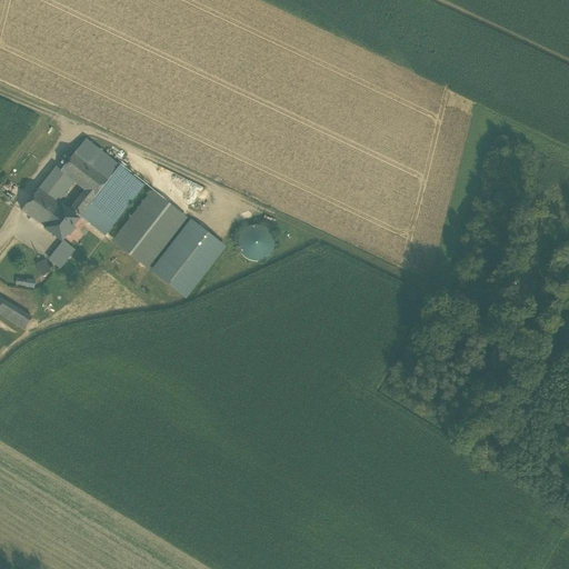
[(86,140),(60,171),(73,182),(85,191),(93,199),(119,167),(86,140)]
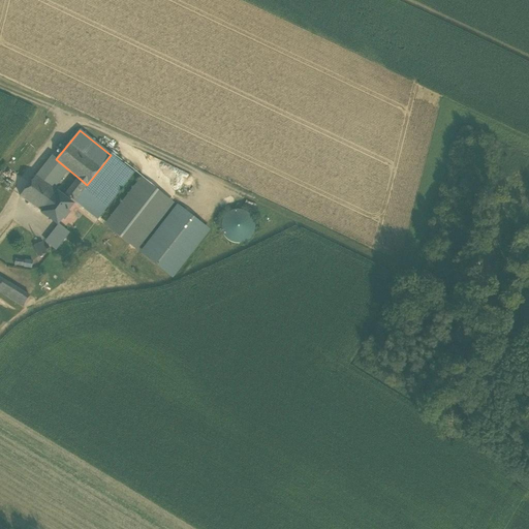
[(133,173),(111,155),(87,185),(73,201),(97,220),(133,173)]
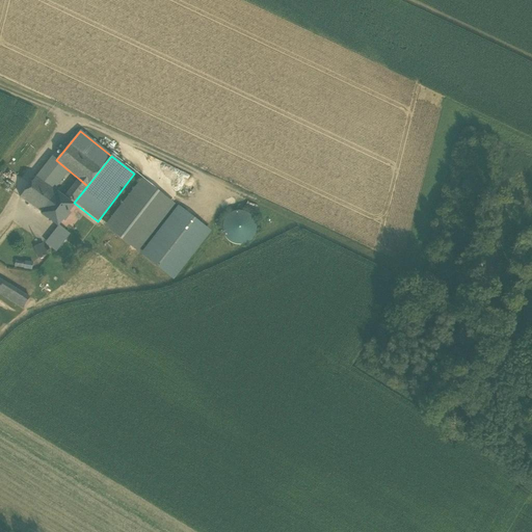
[(52,157),(35,178),(53,190),(69,170),(56,160),(52,157)]
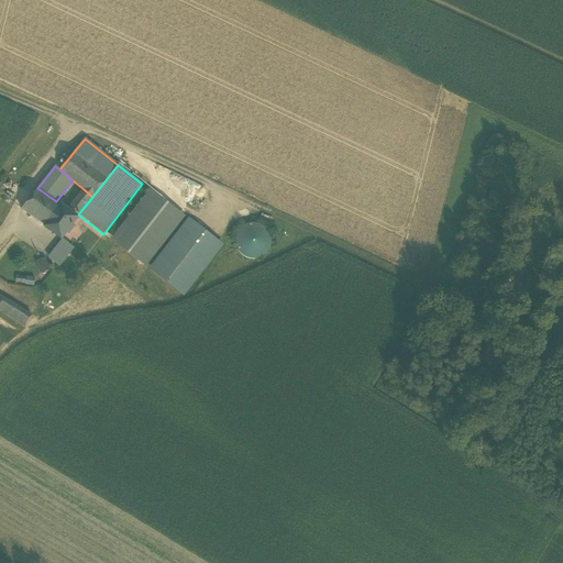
[(44,225),(61,205),(56,201),(37,188),(21,209),(44,225)]
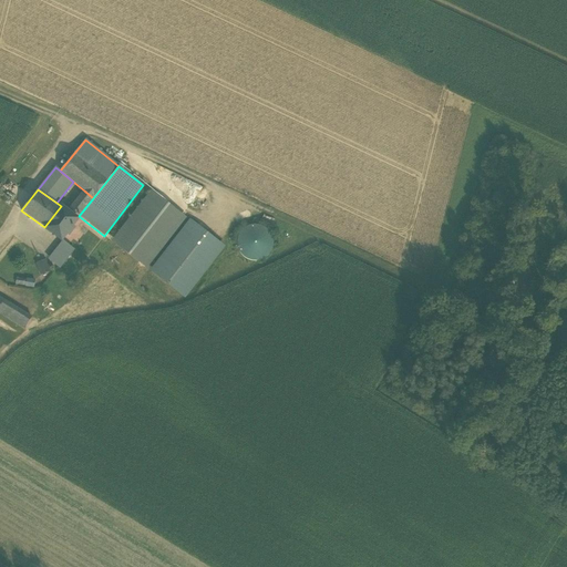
[(79,216),(93,198),(84,191),(70,208),(79,216)]
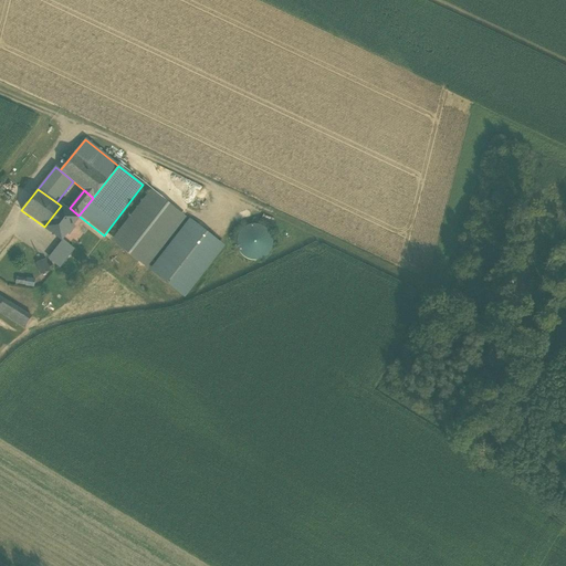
[(186,218),(150,191),(111,241),(146,269),(186,218)]
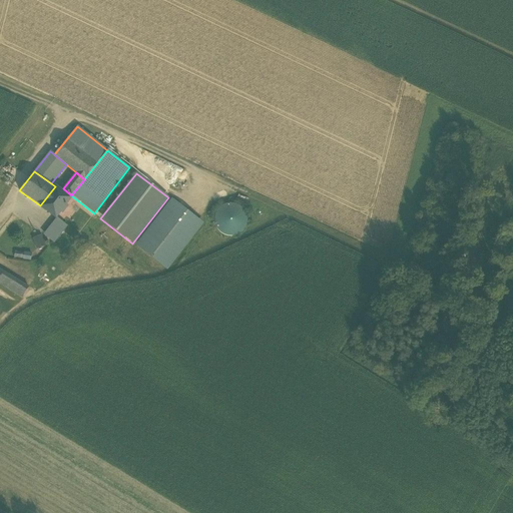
[(55,186),(40,205),(55,215),(71,195),(63,188),(61,191),(55,186)]
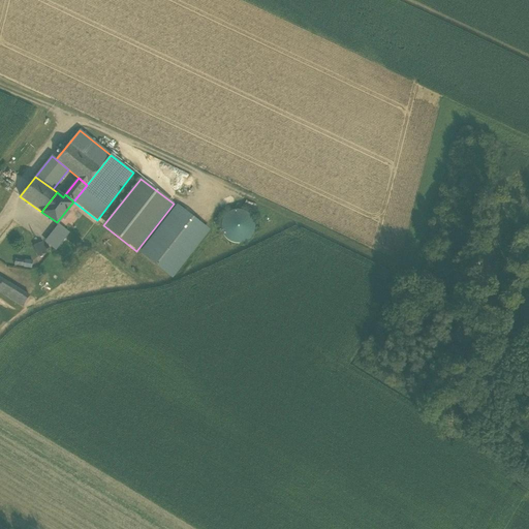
[(173,279),(210,230),(177,205),(138,253),(173,279)]
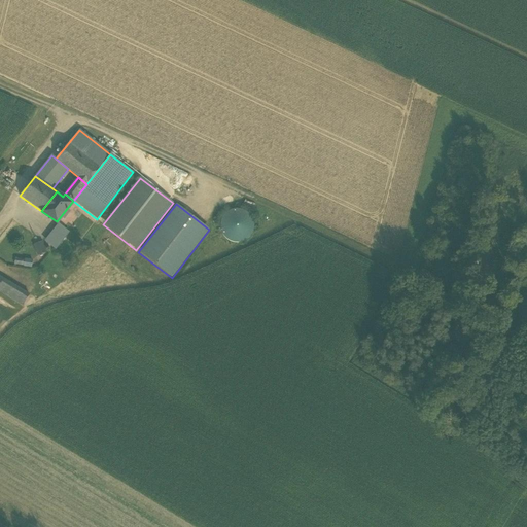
[(220,224),(221,232),(224,238),(231,241),(237,243),(244,241),(249,237),(253,231),(253,223),(251,217),(246,212),(240,209),(233,209),(226,212),(222,218),(220,224)]
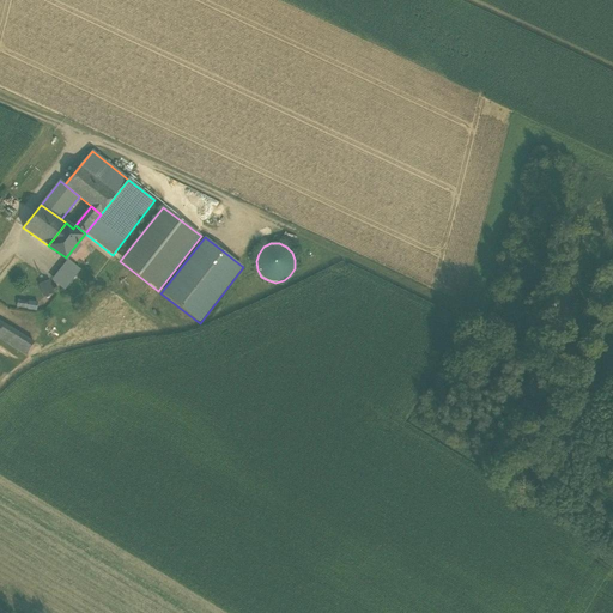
[(68,260),(52,280),(65,291),(82,271),(68,260)]
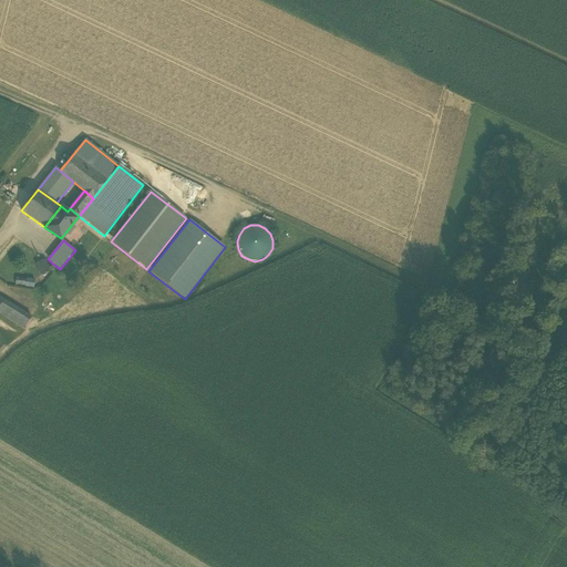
[(45,260),(37,264),(40,276),(49,272),(45,260)]
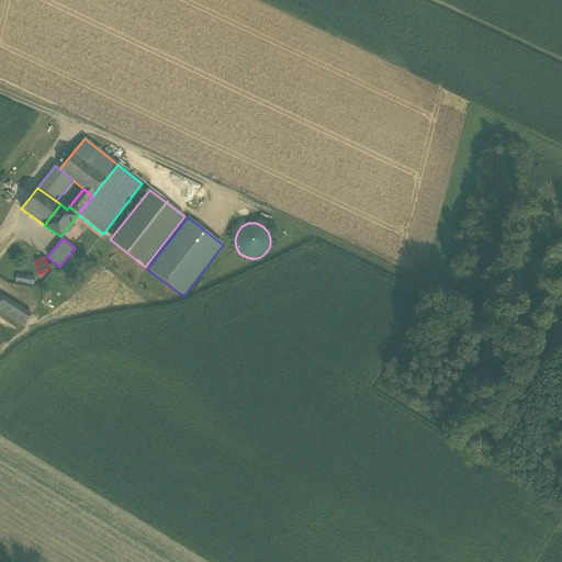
[(33,285),(34,278),(26,277),(24,284),(33,285)]
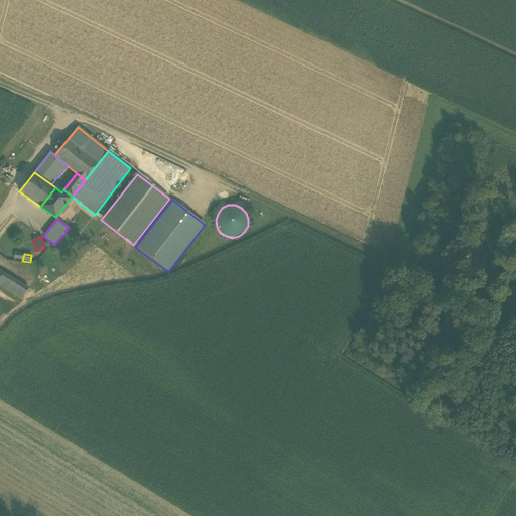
[(0,285),(22,299),(28,289),(0,271),(0,285)]
